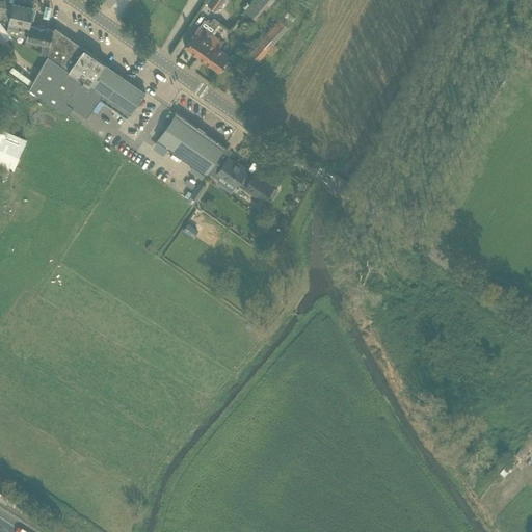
[(19,36),(26,37),(29,25),(33,6),(0,0),(0,9),(4,11),(2,19),(10,21),(7,31),(9,33),(17,38),(19,36)]
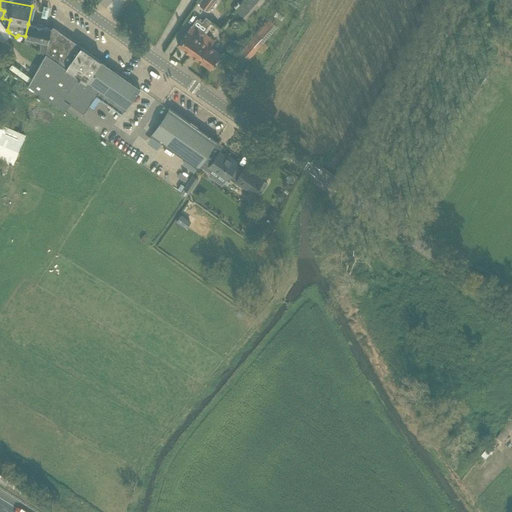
[(208,10),(215,0),(203,0),(200,5),(208,10)]
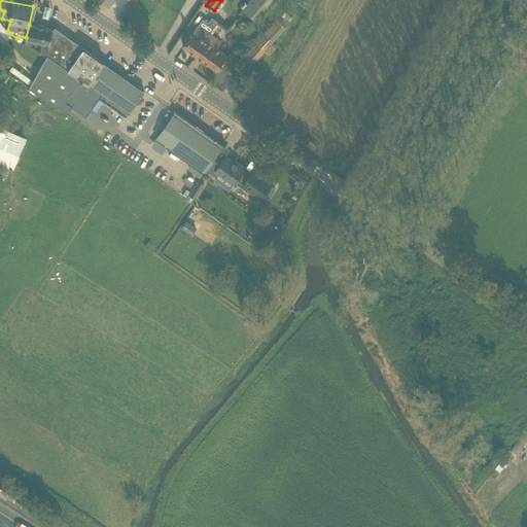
[(253,0),(244,11),(252,20),(269,0),(253,0)]
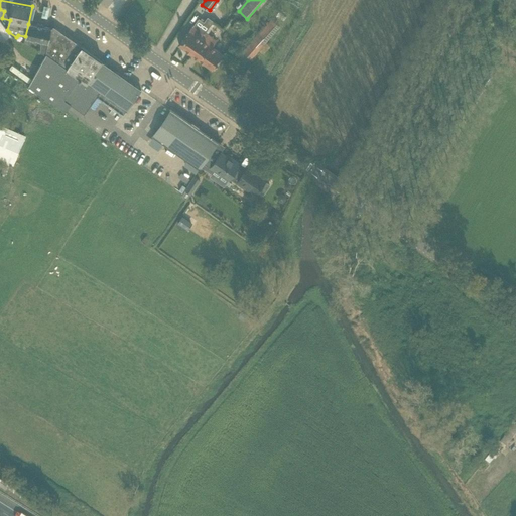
[(242,50),(251,58),(259,50),(263,54),(270,46),(266,42),(280,27),(271,19),(242,50)]
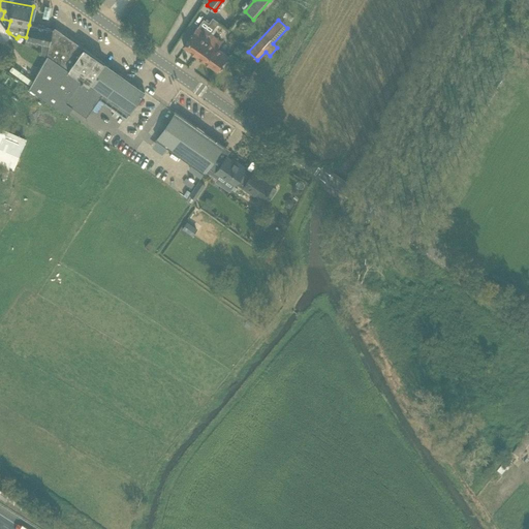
[(0,24),(0,34),(6,42),(11,39),(0,24)]
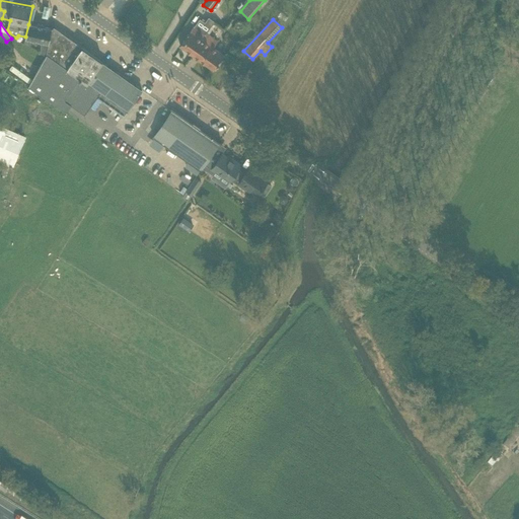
[(28,24),(25,36),(23,44),(29,47),(33,40),(34,40),(35,41),(38,42),(40,41),(41,41),(41,53),(46,55),(51,29),(28,24)]
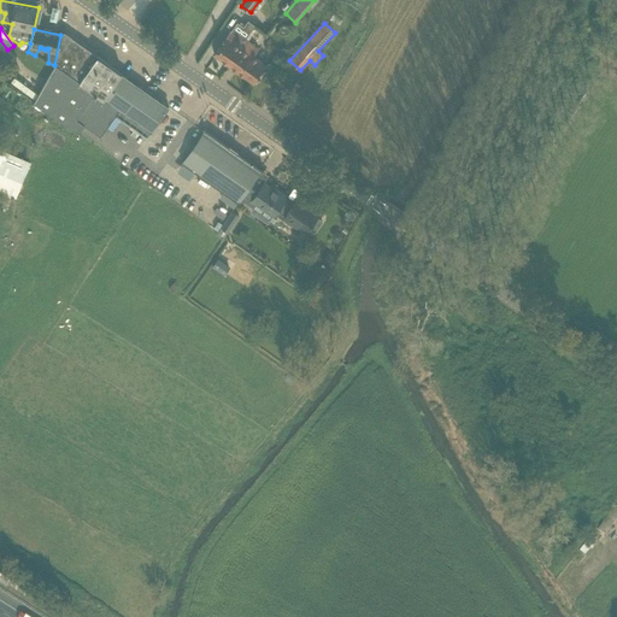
[(213,54),(227,63),(245,39),(231,29),(213,54)]
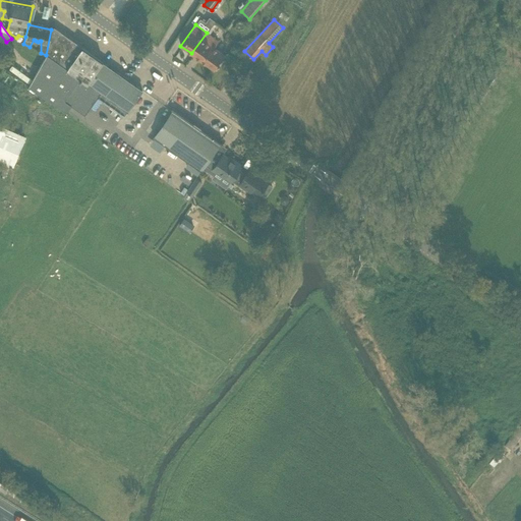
[(142,90),(102,62),(103,61),(54,26),(51,30),(46,55),(29,87),(66,113),(71,105),(84,115),(98,97),(124,116),(142,90)]
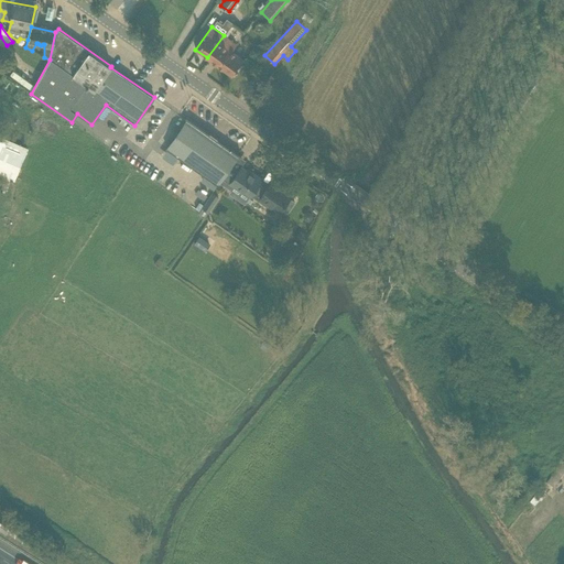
[(224,35),(207,57),(231,75),(242,60),(231,51),(236,44),(224,35)]
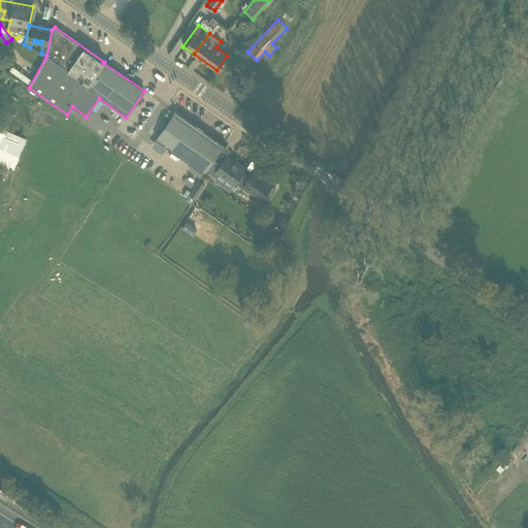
[(30,47),(25,56),(32,61),(28,68),(36,73),(46,57),(30,47)]
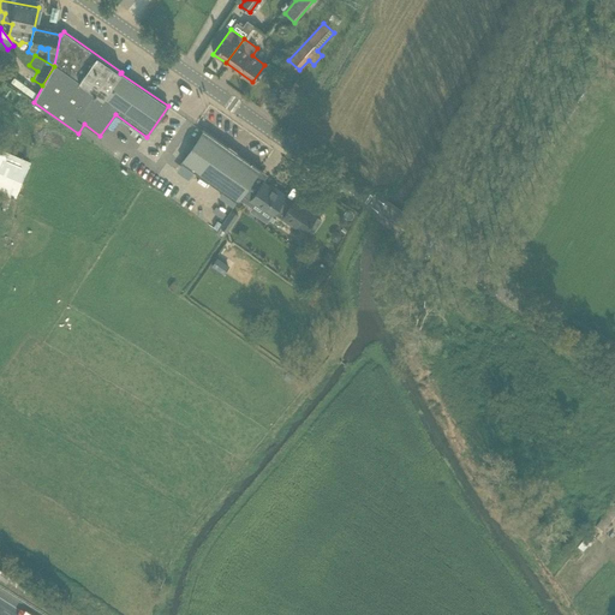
[(252,180),(260,171),(203,131),(181,161),(239,202),(243,196),(252,180)]
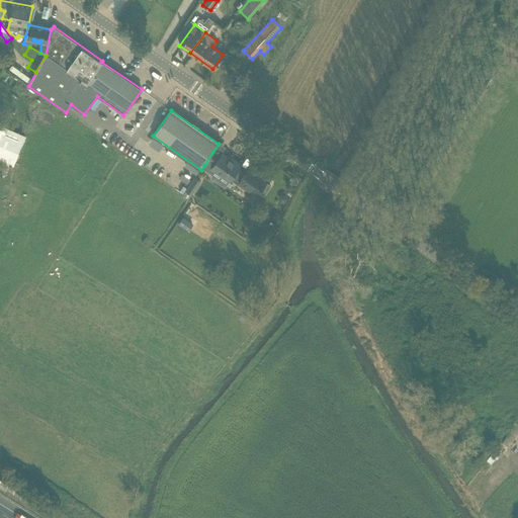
[(0,124),(0,159),(16,165),(27,132),(4,124),(4,126),(0,124)]
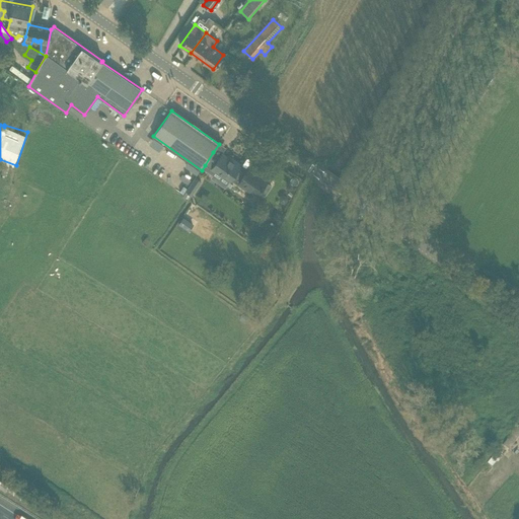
[(220,156),(213,152),(205,165),(216,173),(217,171),(230,180),(231,178),(239,167),(241,165),(230,157),(229,158),(222,153),(220,156)]
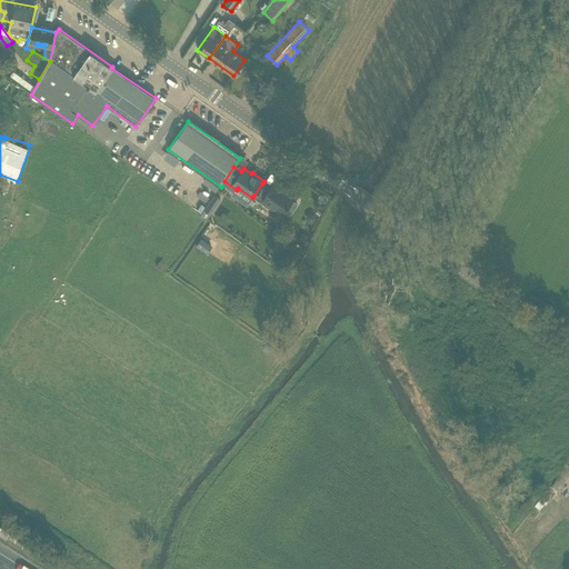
[(270,188),(262,183),(253,196),(267,205),(268,203),(282,213),(293,198),(281,190),(282,188),(275,182),(270,188)]
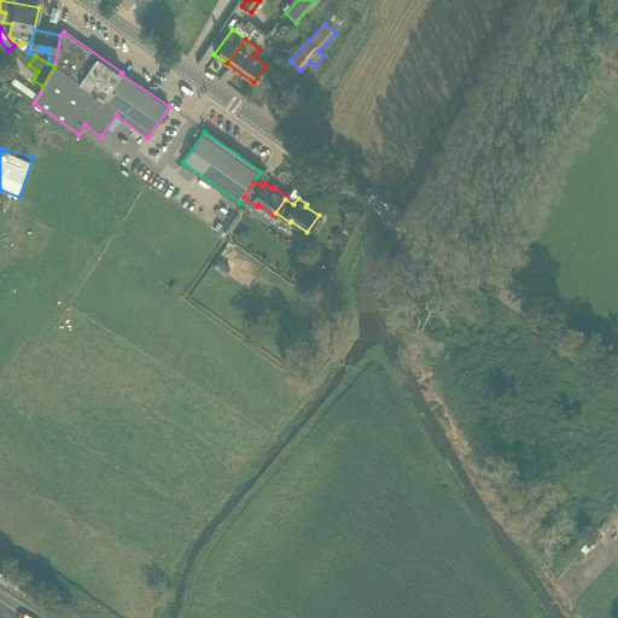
[(222,228),(220,232),(226,235),(228,232),(228,233),(240,216),(232,211),(221,228),(222,228)]
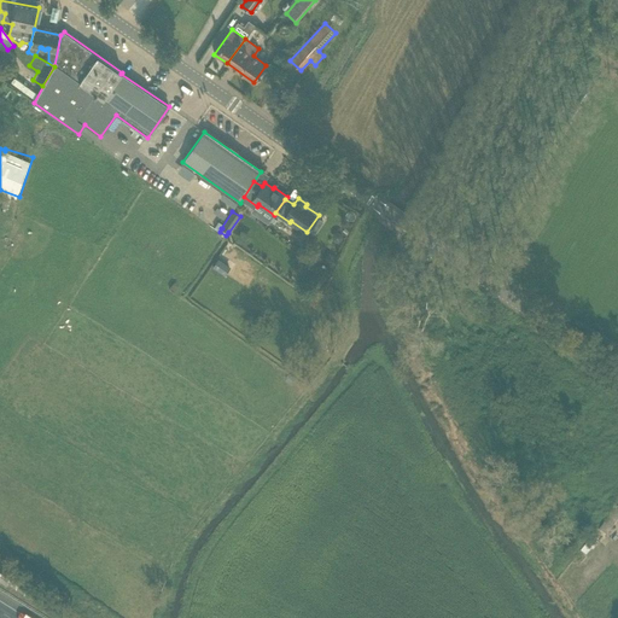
[(264,269),(257,264),(252,272),(260,277),(264,269)]
